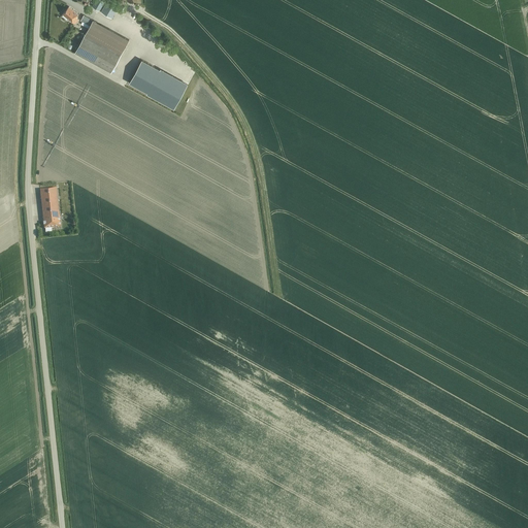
[(104,2),(101,0),(95,0),(92,6),(99,10),(100,10),(101,10),(103,6),(102,6),(104,2)]
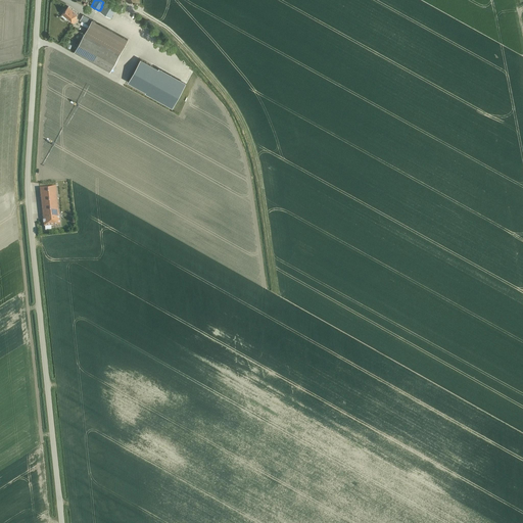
[(119,4),(110,0),(106,0),(100,11),(110,17),(119,4)]
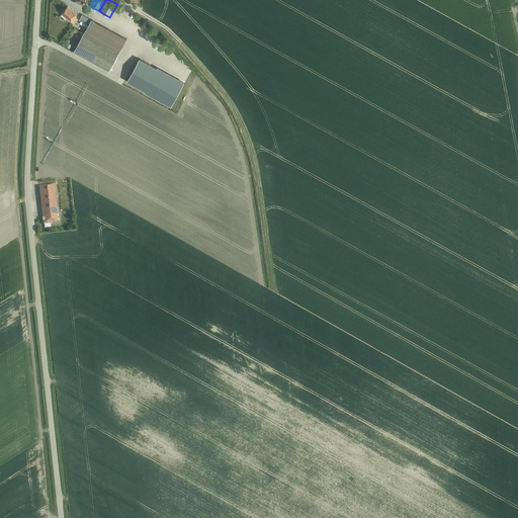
[(62,13),(73,23),(77,18),(75,16),(77,14),(68,7),(62,13)]
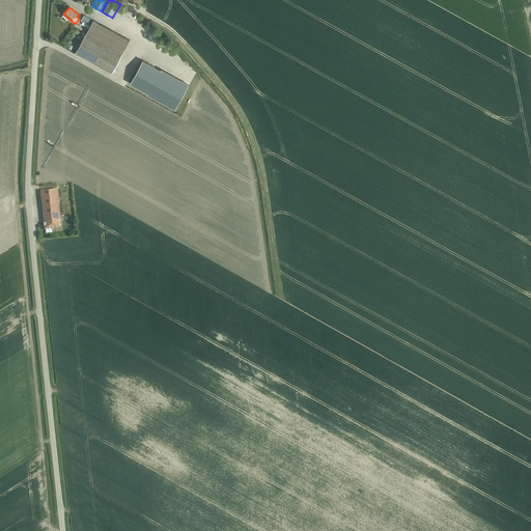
[(82,21),(89,26),(92,20),(85,16),(82,21)]
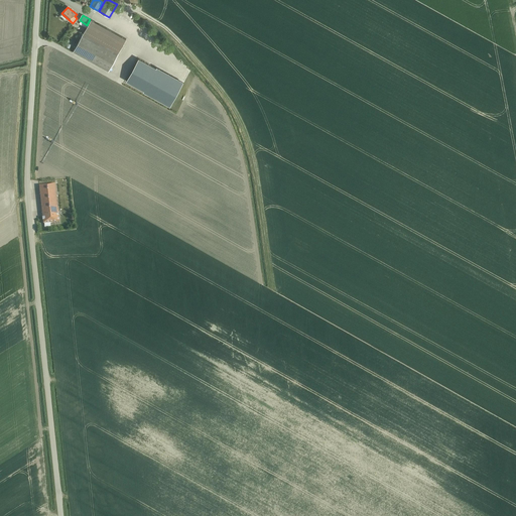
[(73,51),(108,71),(126,38),(91,19),(73,51)]
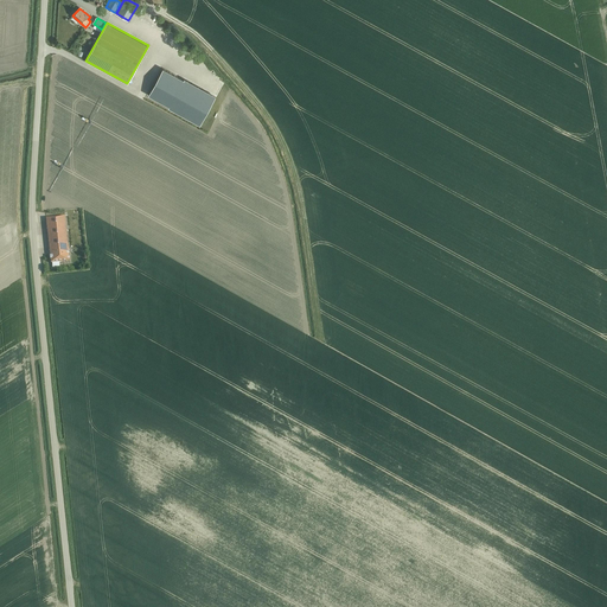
[(215,97),(163,69),(148,95),(200,123),(215,97)]
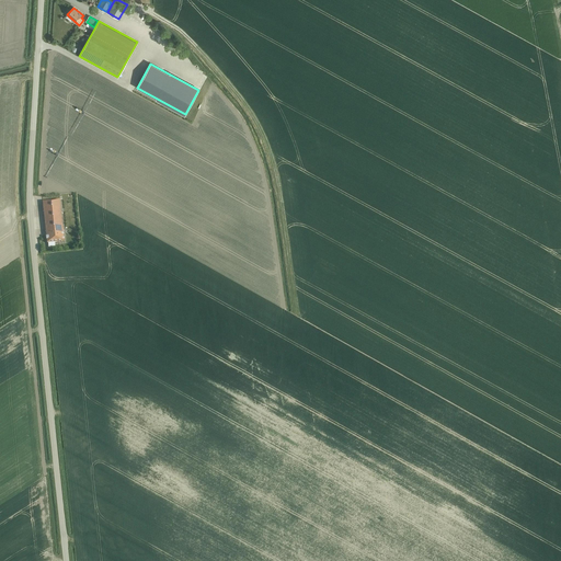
[(49,247),(56,247),(55,243),(65,242),(60,201),(43,203),(47,243),(48,243),(49,247)]
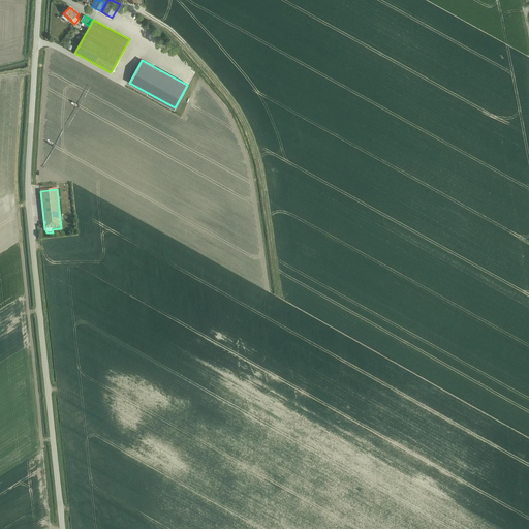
All buildings are outlined.
